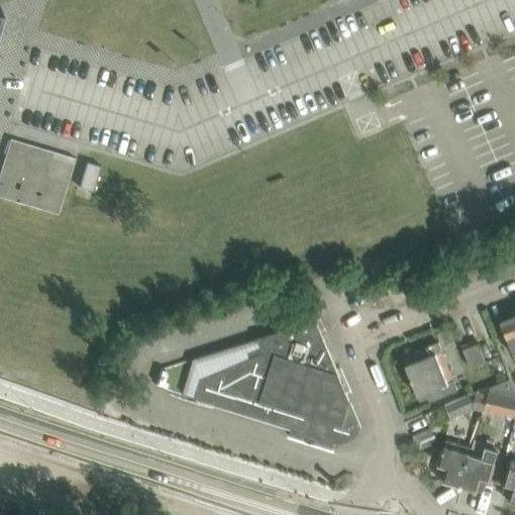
[(77,189),(91,194),(98,168),(85,164),(77,189)]
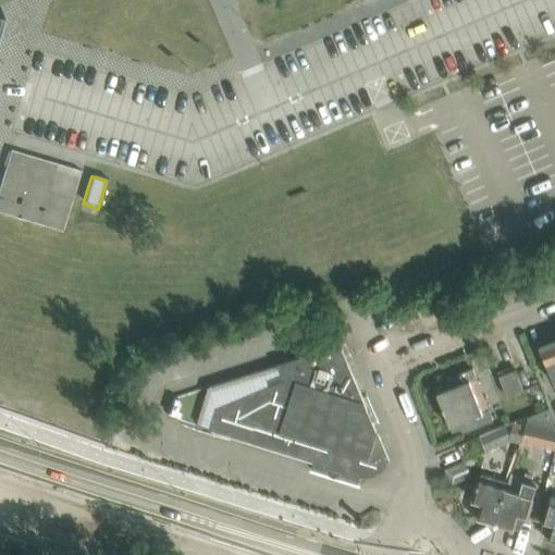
[(554,342),(538,349),(553,386),(554,384),(554,342)]
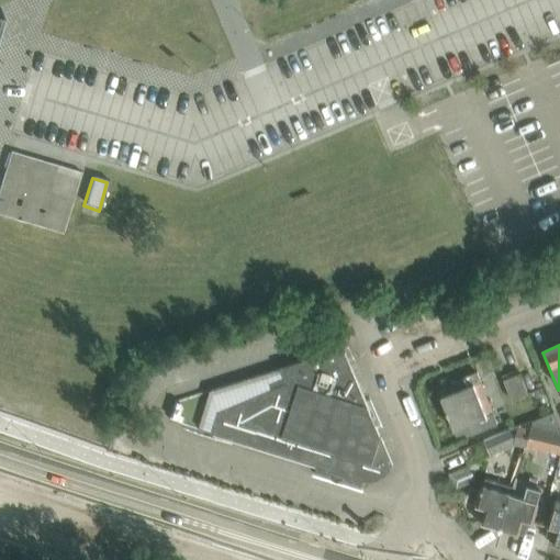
[(391,467),(342,351),(342,350),(279,369),(284,383),(217,413),(211,435),(361,483),(365,483),(368,483),(371,483),(373,482),(376,481),(379,480),(381,479),(383,477),(385,474),(388,472),(389,469),(391,467)]
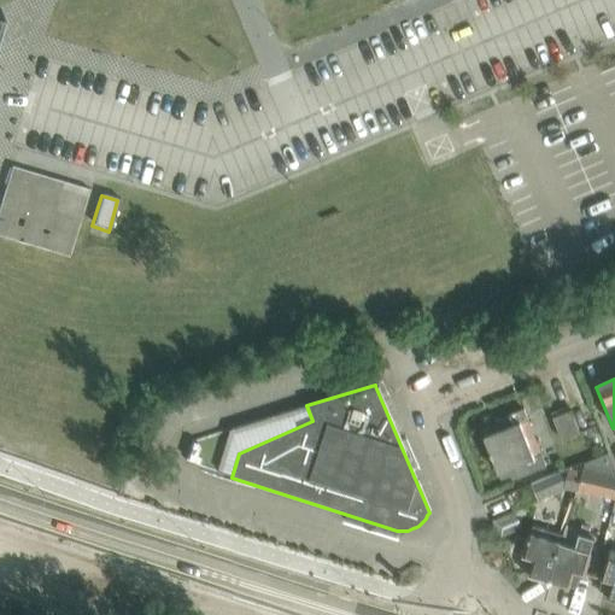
[(480,433),(490,456),(527,441),(520,425),(525,422),(521,411),(493,422),(495,427),(480,433)]
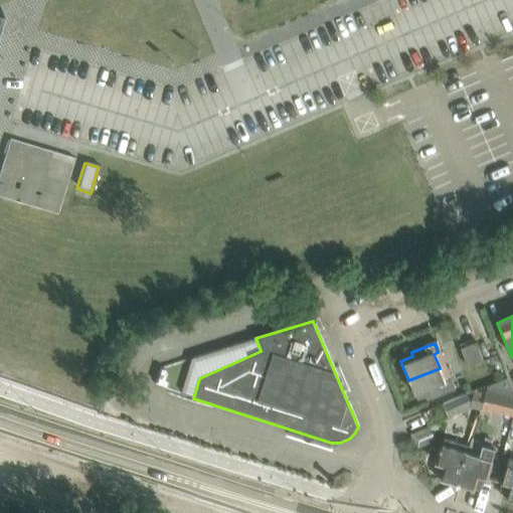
[(467,368),(482,362),(475,344),(460,350),(467,368)]
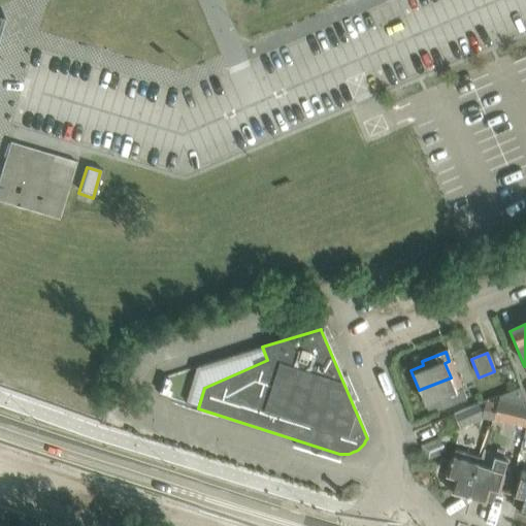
[(451,377),(419,390),(427,411),(439,405),(441,409),(466,399),(463,390),(456,393),(451,377)]
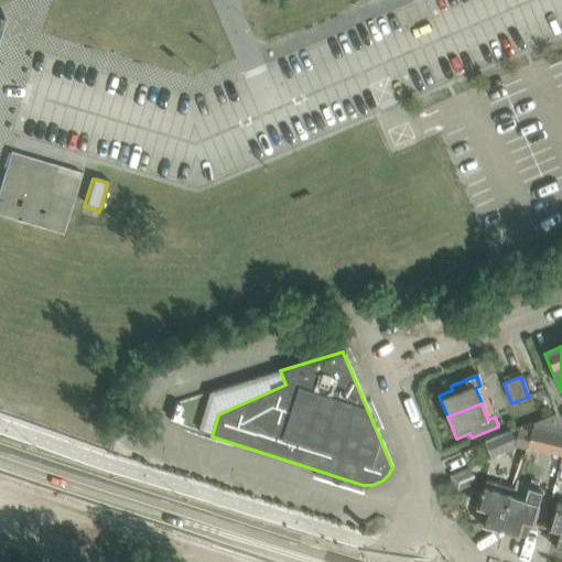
[(527,449),(561,456),(561,452),(561,439),(553,417),(532,424),(531,432),(527,449)]
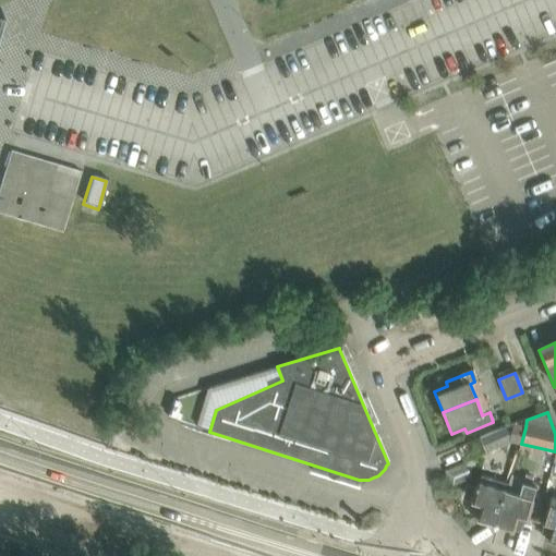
[(510,440),(521,444),(526,427),(514,425),(479,439),(484,451),(510,440)]
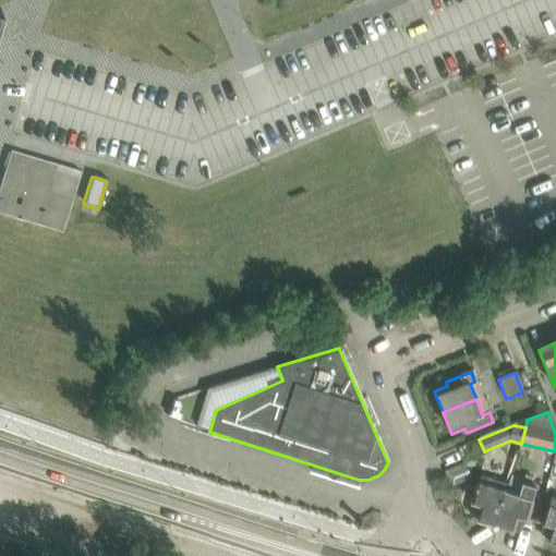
[(472,519),(495,526),(505,492),(506,485),(480,478),(472,504),(476,505),(472,519)]
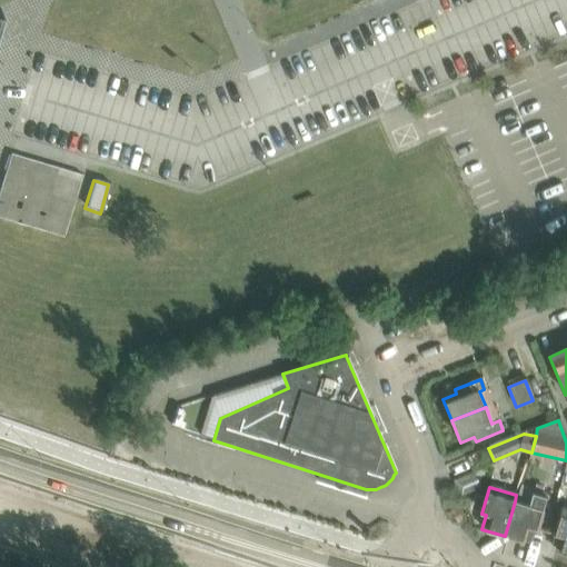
[(515,501),(505,536),(528,544),(533,529),(537,530),(547,495),(533,491),(529,505),(515,501)]
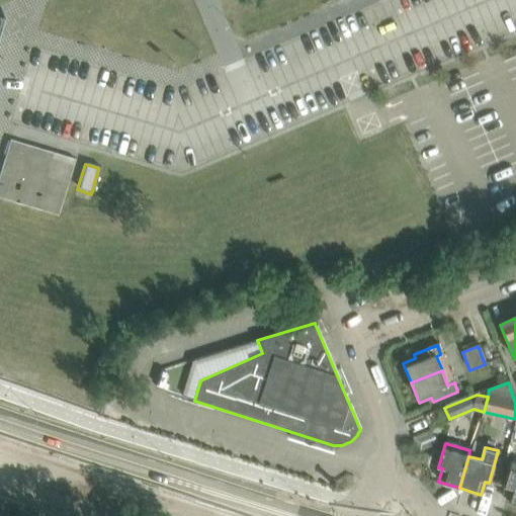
[(504,501),(515,504),(515,462),(511,461),(504,488),(508,489),(504,501)]
